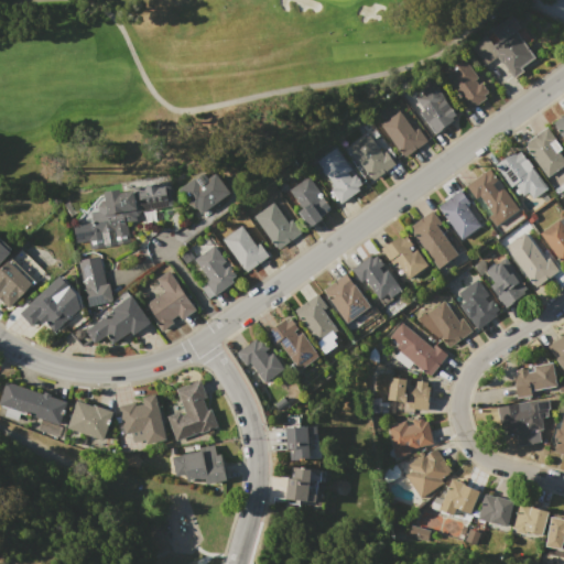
[(469,45),(486,33),(494,44),(499,41),(491,30),(510,17),(528,42),(524,44),(535,58),(498,86),(469,45)]
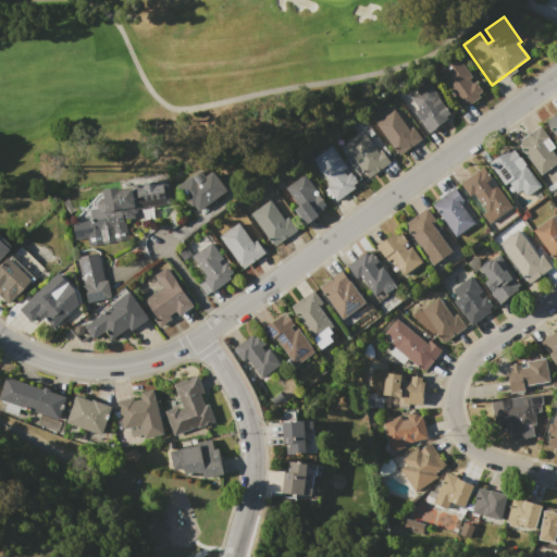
[(482,90),(478,94),(480,97),(460,111),(434,74),(458,58),(469,73),(470,72),(473,75),(469,78),(472,84),(475,82),(482,90)]
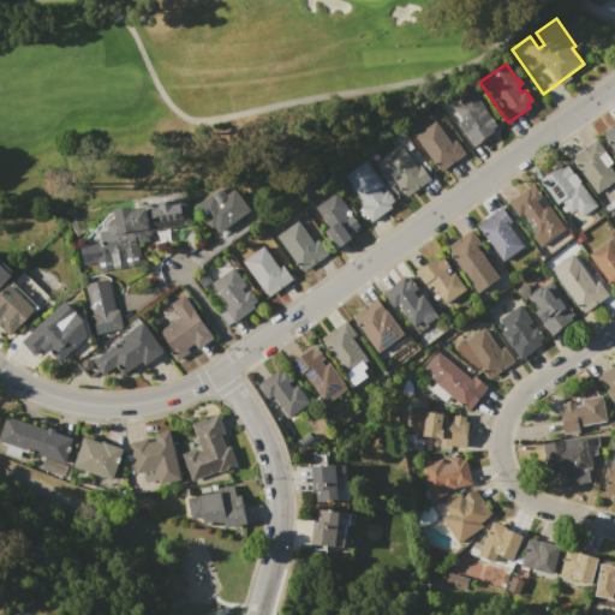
[(473,90),(497,124),(493,127),(495,130),(473,147),(455,123),(461,118),(453,106),(473,90)]
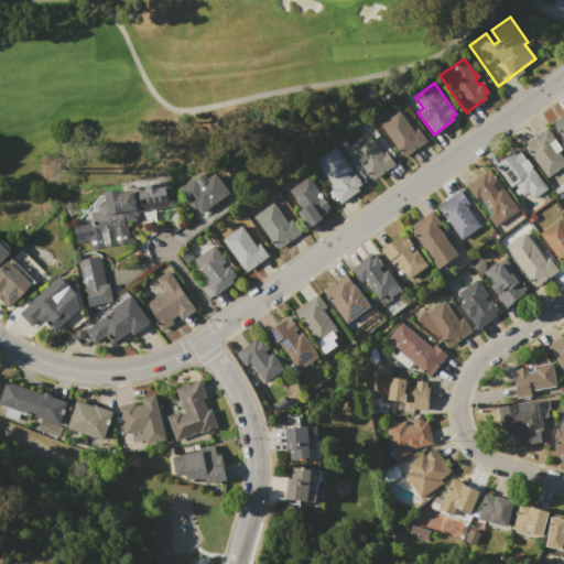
[(427,140),(403,158),(380,123),(400,109),(414,129),(418,127),(427,140)]
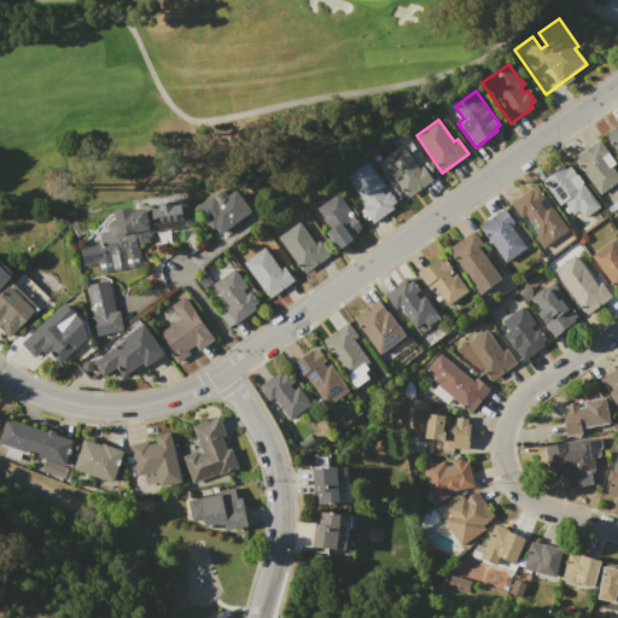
[(606,134),(617,126),(617,155),(613,149),(614,146),(606,134)]
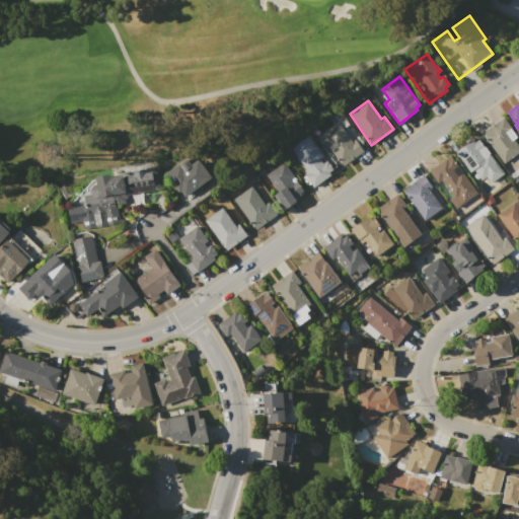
[(518,149),(503,161),(482,132),(504,116),(517,136),(514,138),(518,145),(518,149)]
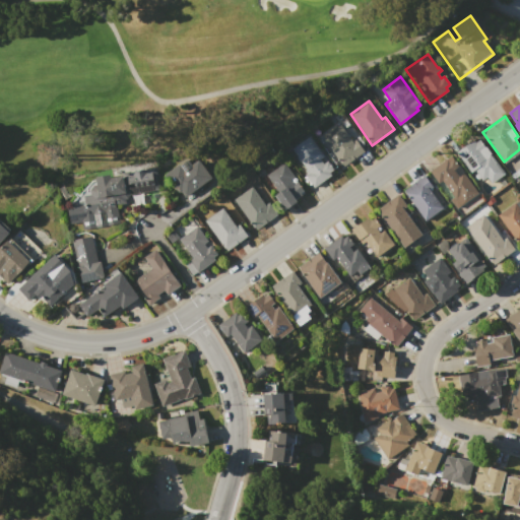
[(339,123),(352,140),(354,138),(364,151),(342,166),(321,136),(339,123)]
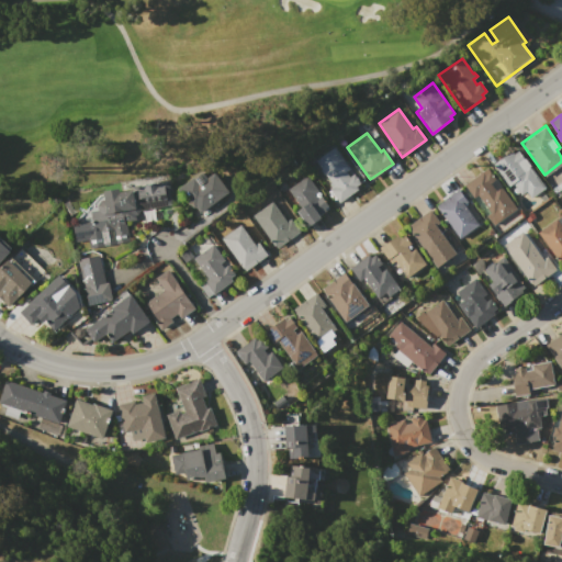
[(359,183),(355,186),(357,189),(339,202),(328,187),(333,184),(325,173),(323,176),(318,169),(322,167),(316,160),(334,148),(349,169),(345,171),(348,177),(352,173),(359,183)]
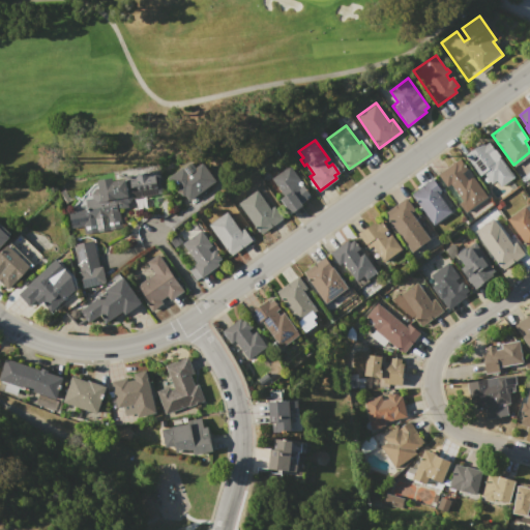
[(465,155),(483,142),(484,145),(490,141),(501,156),(500,157),(514,177),(501,186),(496,179),(491,182),(483,172),(479,175),(465,155)]
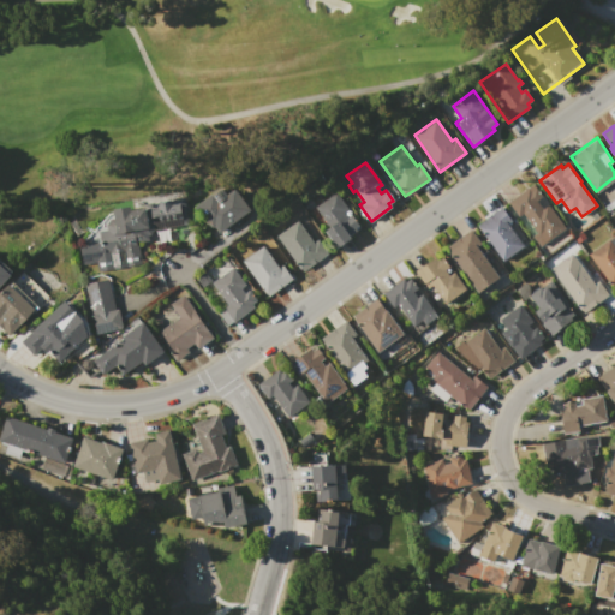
[(251,209),(220,233),(214,226),(210,228),(193,207),(212,193),(213,195),(230,183),(251,209)]
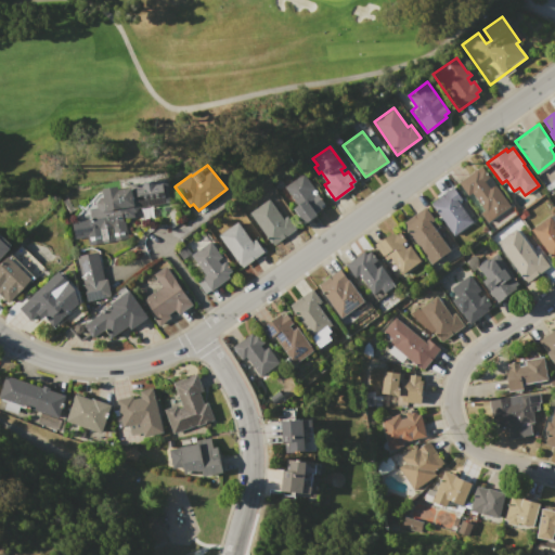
[(459,183),(481,167),(489,178),(485,180),(489,188),(494,183),(498,189),(492,193),(500,203),(504,199),(510,206),(486,222),(479,213),(483,209),(472,192),(467,195),(459,183)]
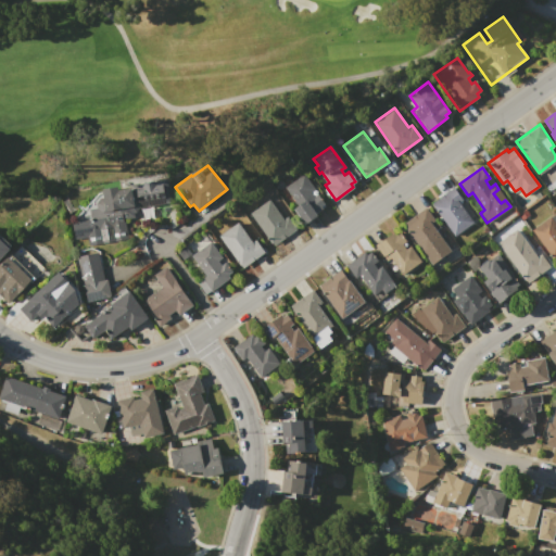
[(303,174),(327,207),(304,224),(293,209),(295,206),(283,188),(303,174)]
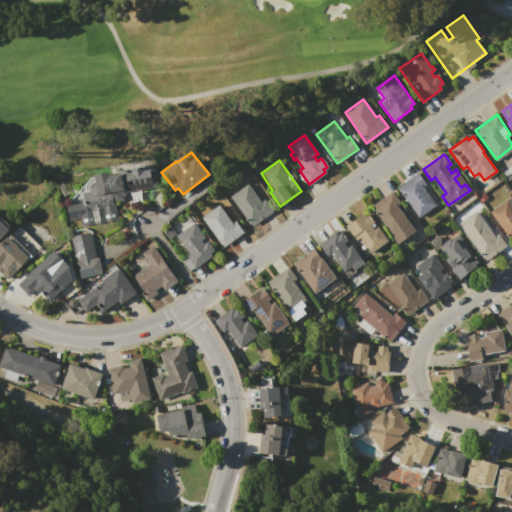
[(95,182),(99,174),(110,172),(110,174),(120,172),(120,170),(127,169),(127,168),(153,163),(158,186),(125,193),(126,198),(114,200),(117,220),(81,227),(79,219),(68,221),(66,205),(84,202),(83,195),(85,191),(89,191),(88,187),(91,183),(95,182)]
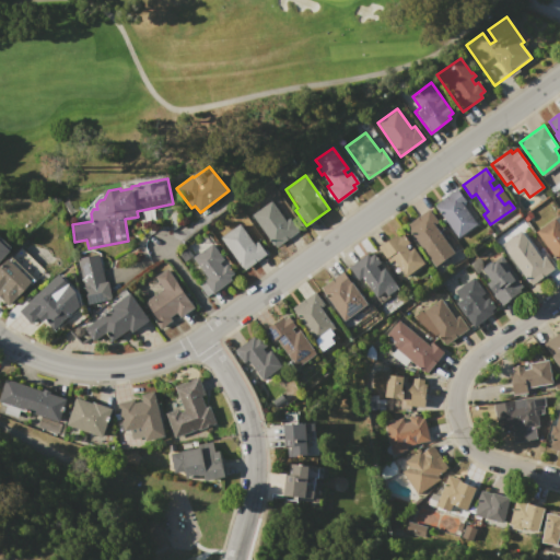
[(433,206),(458,188),(468,201),(464,205),(477,222),(456,236),(433,206)]
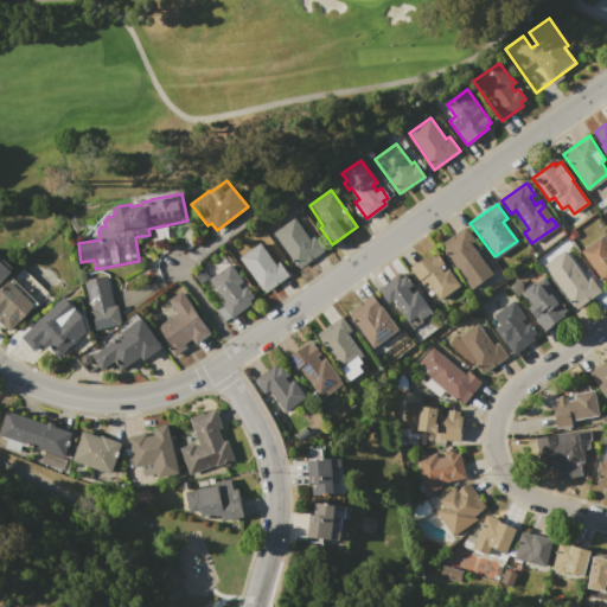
[(324,250),(298,269),(273,232),(294,217),(310,238),(313,236),(324,250)]
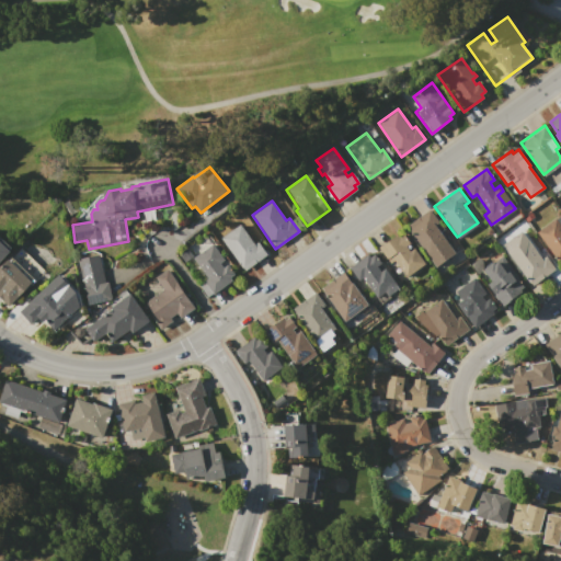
[(435,267),(405,227),(430,210),(458,251),(435,267)]
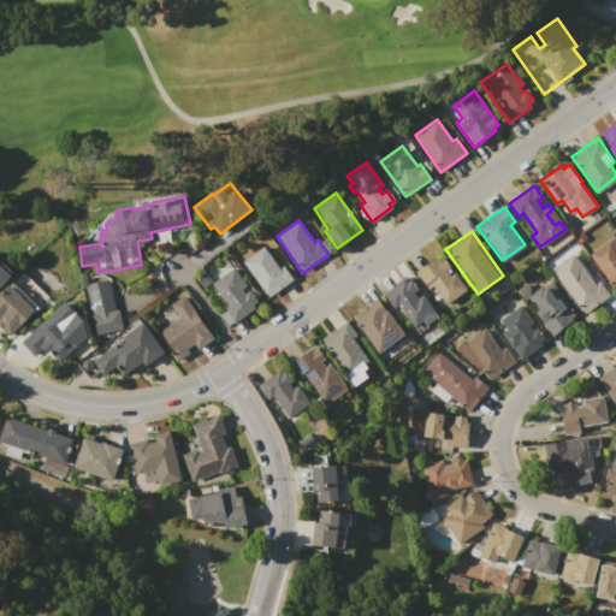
[(615,242),(615,284),(610,289),(587,255),(612,237),(615,242)]
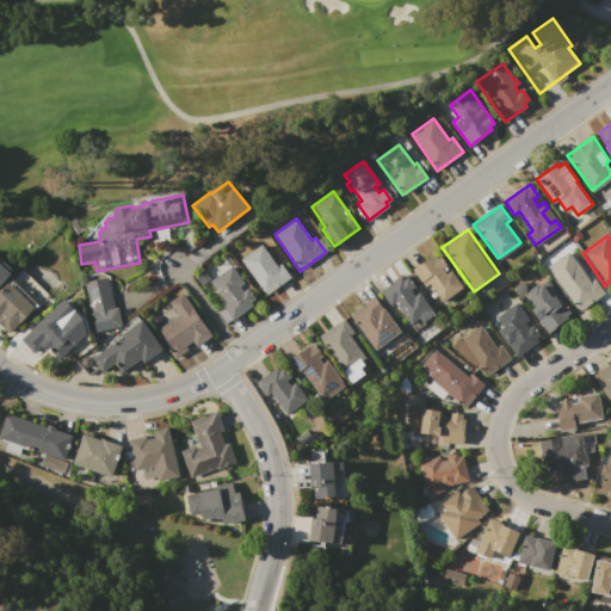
[(239,259),(260,244),(275,263),(277,261),(278,264),(281,263),(290,277),(265,295),(239,259)]
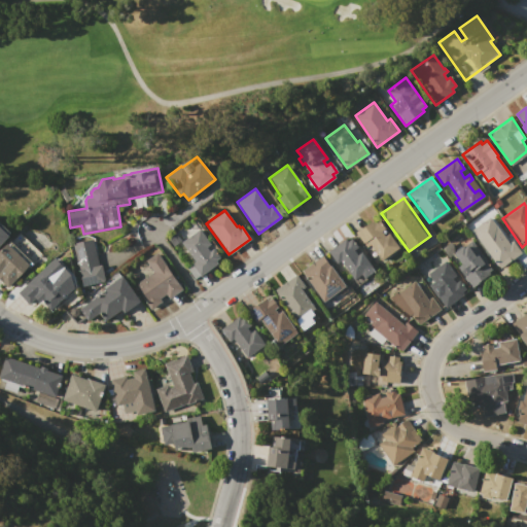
[(355,232),(373,220),(375,222),(378,219),(385,229),(381,232),(385,236),(389,233),(398,246),(399,245),(402,249),(385,260),(384,258),(382,260),(371,245),(366,247),(355,232)]
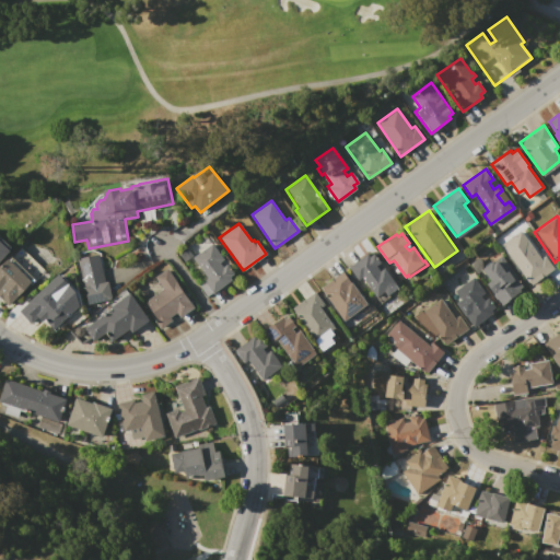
[(506,252),(527,235),(543,257),(545,255),(553,268),(531,284),(506,252)]
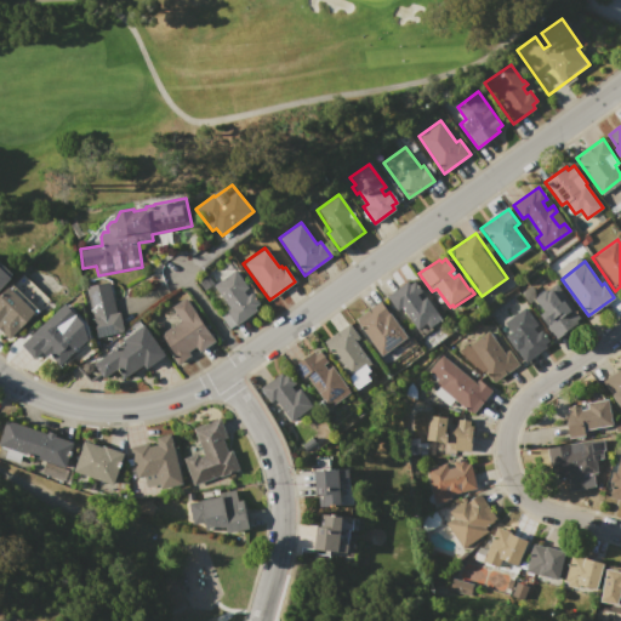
[(0,263),(12,275),(10,277),(12,278),(0,290),(0,263)]
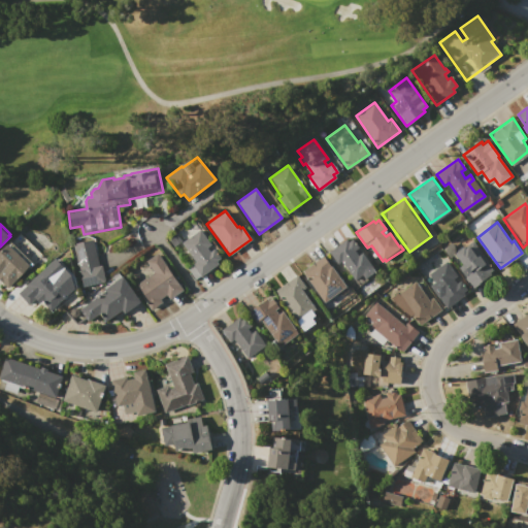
[(200,229),(210,244),(206,248),(209,252),(213,249),(221,259),(217,261),(218,263),(195,279),(187,267),(194,262),(180,242),(200,229)]
